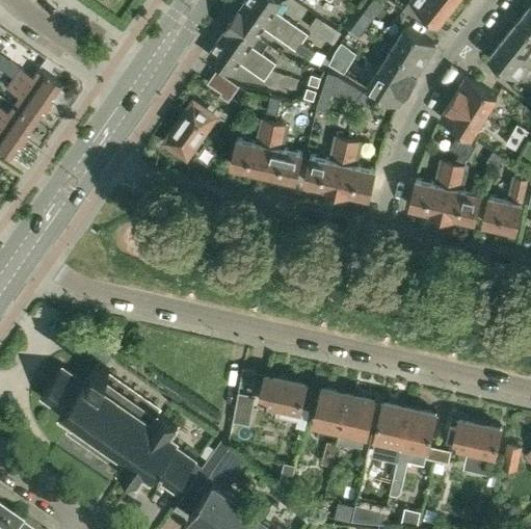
[(245,0),(244,3),(302,43),(308,34),(274,11),(282,2),(277,0),(245,0)]
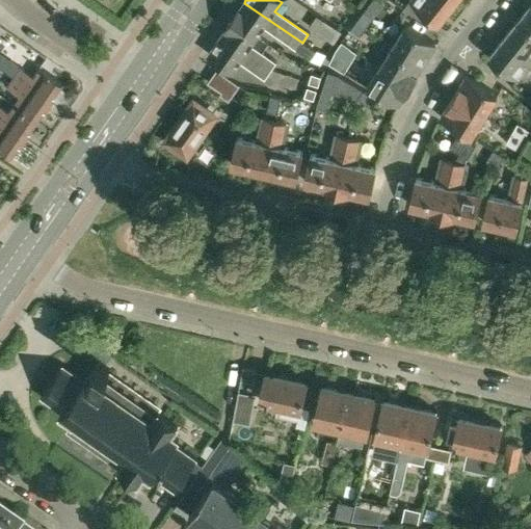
[(437,26),(452,7),(444,0),(410,0),(408,3),(437,26)]
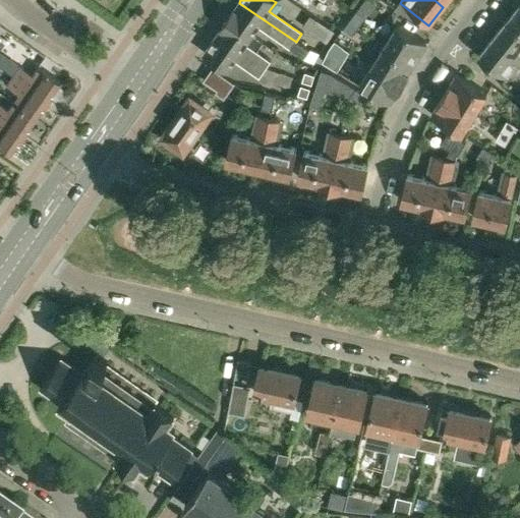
[(295,43),(296,42),(239,3),(227,20),(251,37),(257,29),(303,60),(309,52),(295,43)]
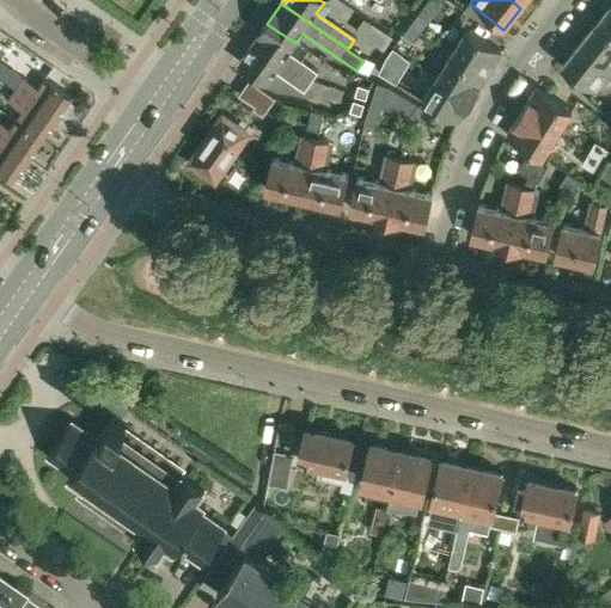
[(610,32),(610,5),(610,6),(598,23),(610,32)]
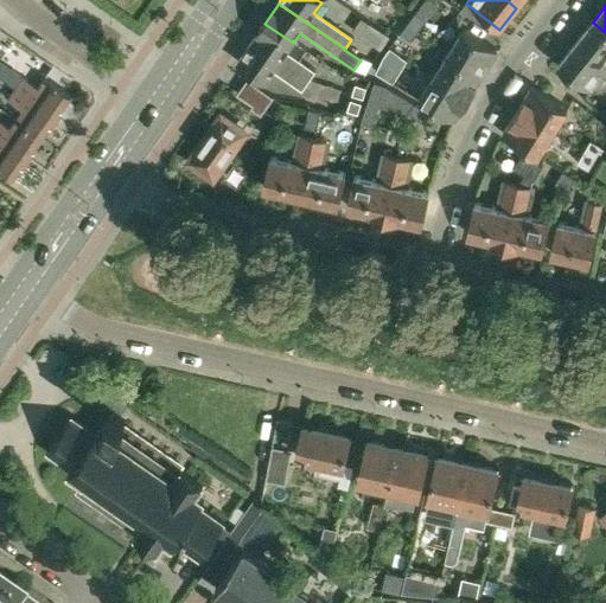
[(409,27),(420,36),(427,26),(415,18),(409,27)]
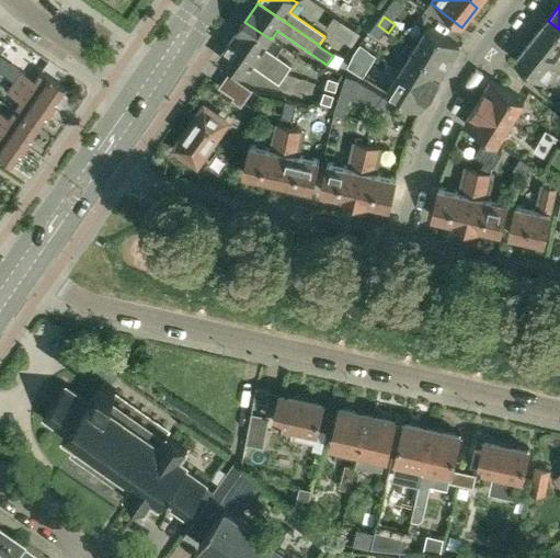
[(356,35),(331,19),(322,31),(349,48),(356,35)]
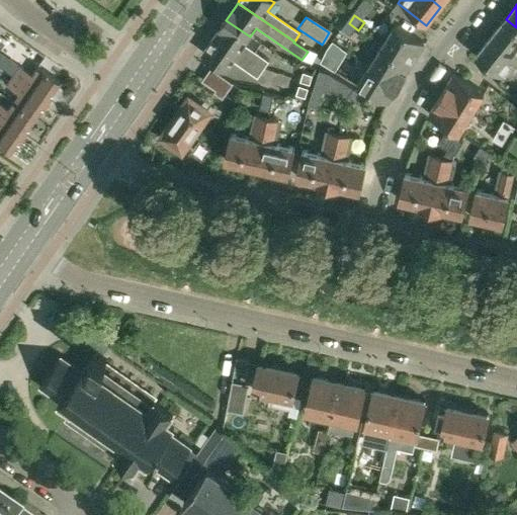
[(516,59),(516,27),(506,19),(491,38),(516,59)]
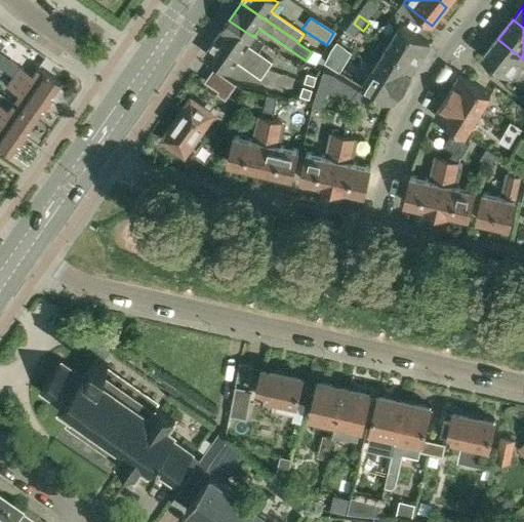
[(247,46),(253,37),(229,21),(216,38),(267,72),(272,64),(247,46)]
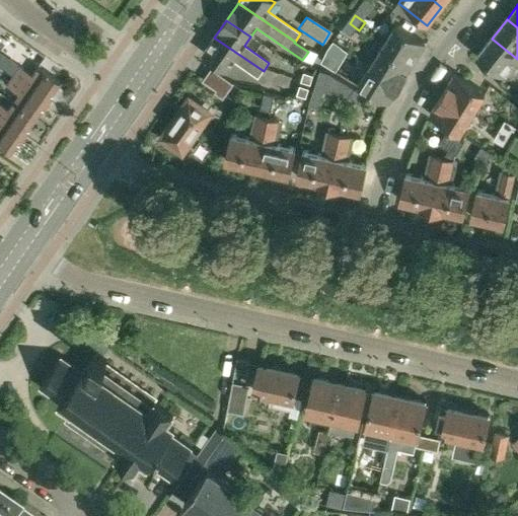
[(353,39),(359,30),(350,23),(344,31),(353,39)]
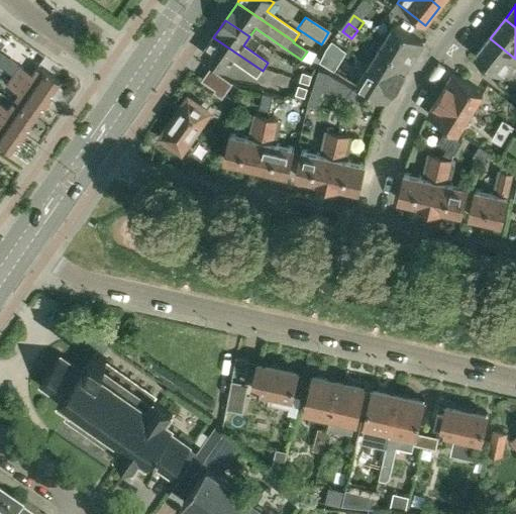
[(381,46),(411,66),(423,45),(393,26),(381,46)]
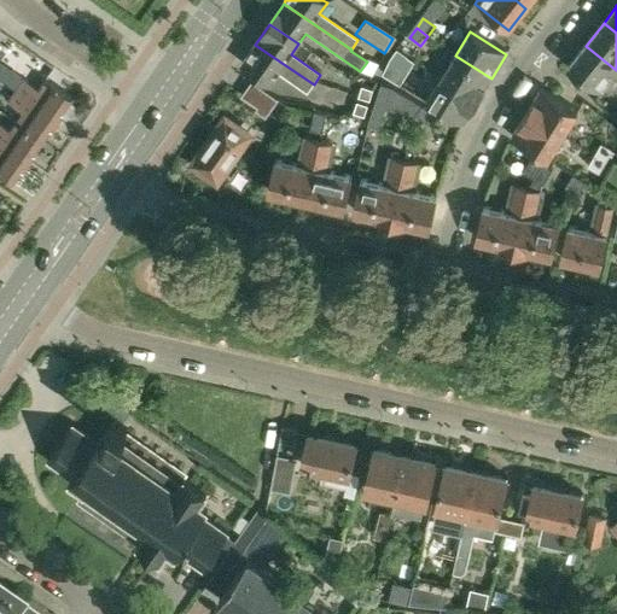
[(307,94),(314,85),(255,45),(240,65),(269,85),(278,74),(307,94)]
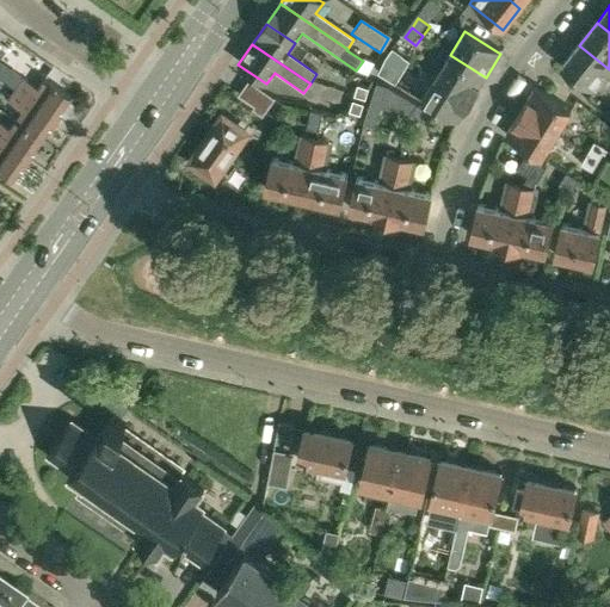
[(593,94),(609,73),(609,69),(579,45),(561,68),(593,94)]
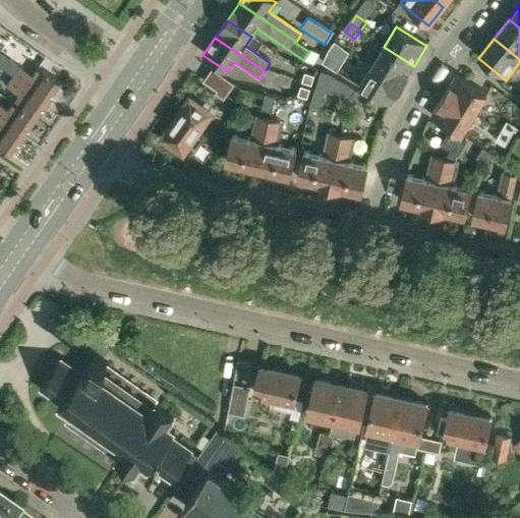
[(333,43),(327,52),(342,61),(347,52),(333,43)]
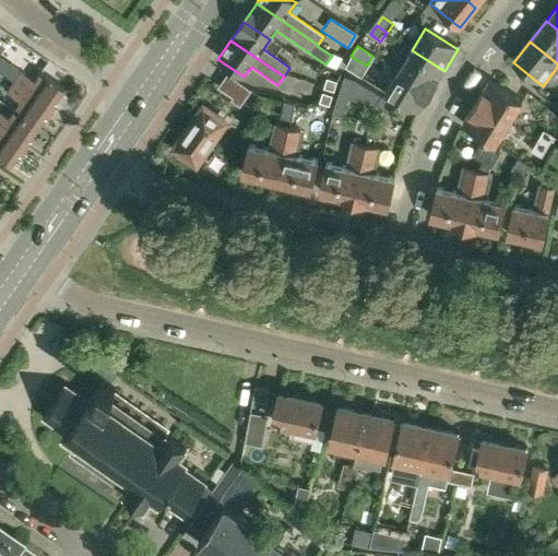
[(431,92),(444,71),(412,50),(399,72),(431,92)]
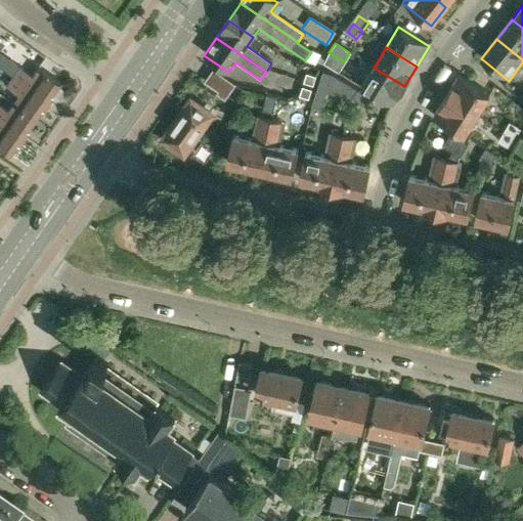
[(392,106),(404,86),(374,68),(361,88),(392,106)]
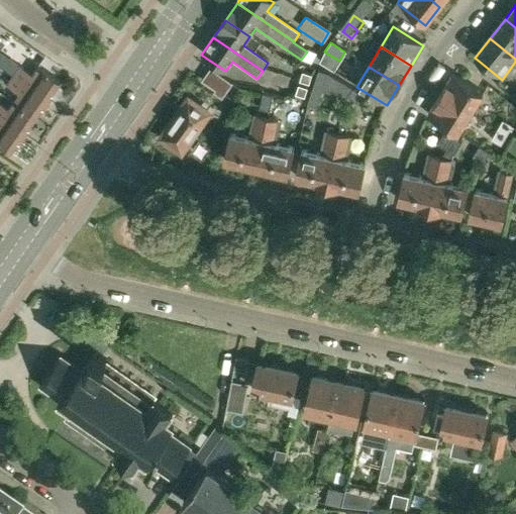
[(12,78),(24,86),(46,101),(59,84),(40,72),(35,69),(29,78),(18,70),(12,78)]
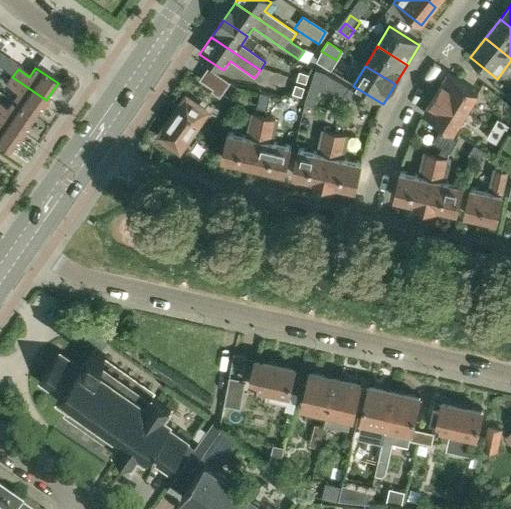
[(229,84),(208,69),(200,81),(220,95),(229,84)]
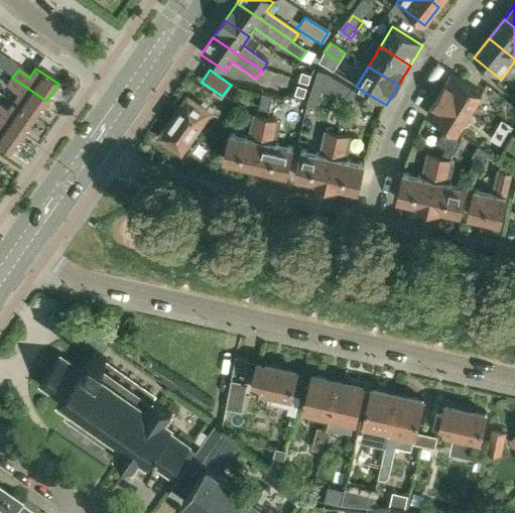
[(311,89),(322,92),(327,75),(317,72),(311,89)]
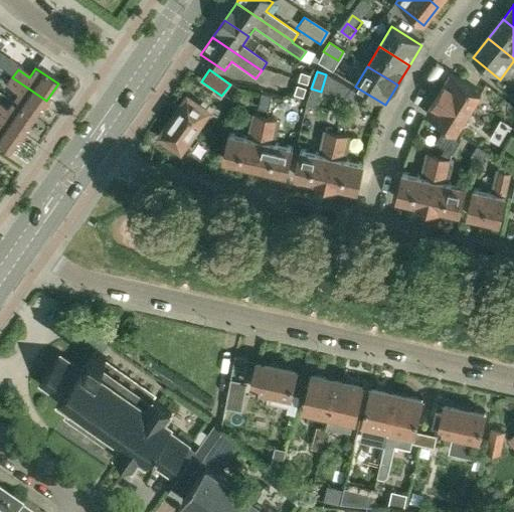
[(298,82),(308,86),(311,76),(301,72),(298,82)]
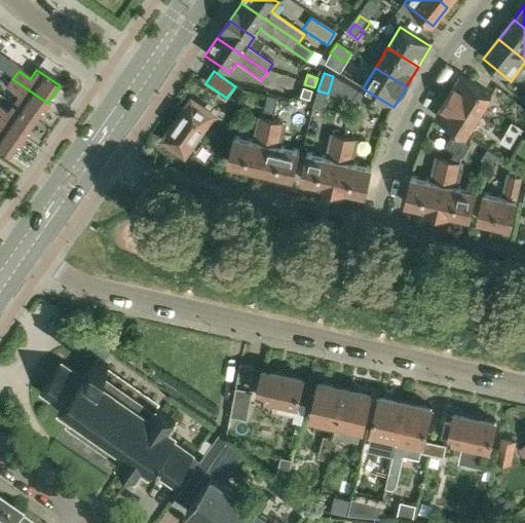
[(447,98),(478,117),(491,97),(460,77),(447,98)]
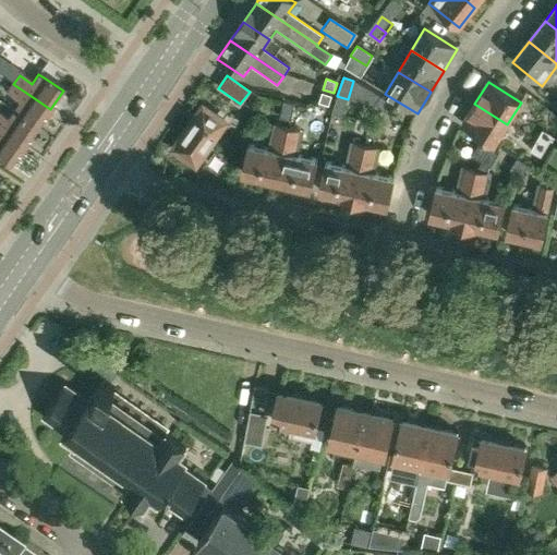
[(50,109),(26,93),(13,84),(7,93),(20,101),(13,111),(37,128),(50,109)]
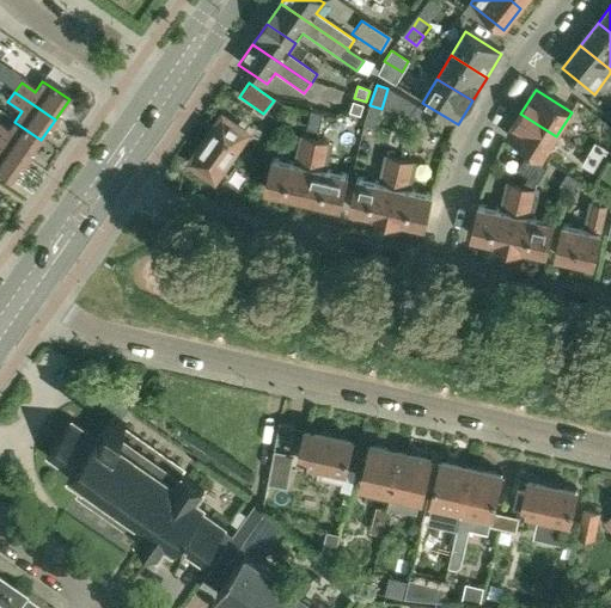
[(349,114),(360,117),(364,106),(353,102),(349,114)]
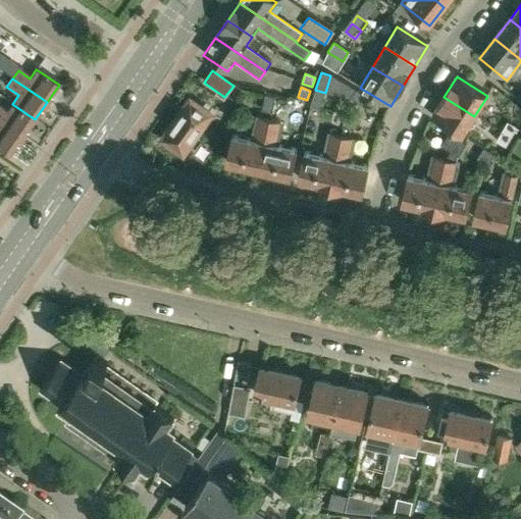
[(319,110),(325,93),(315,90),(310,107),(319,110)]
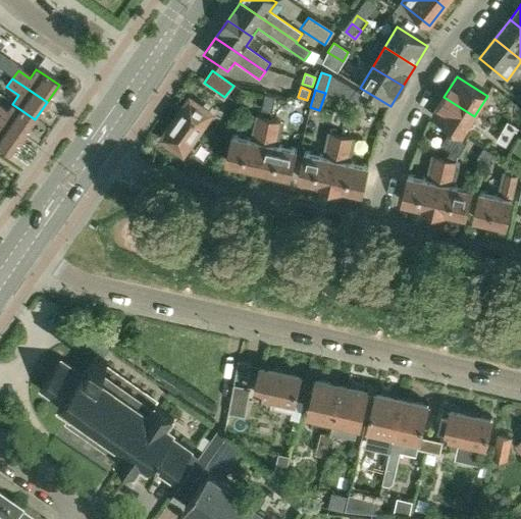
[(368,99),(355,91),(350,99),(363,107),(368,99)]
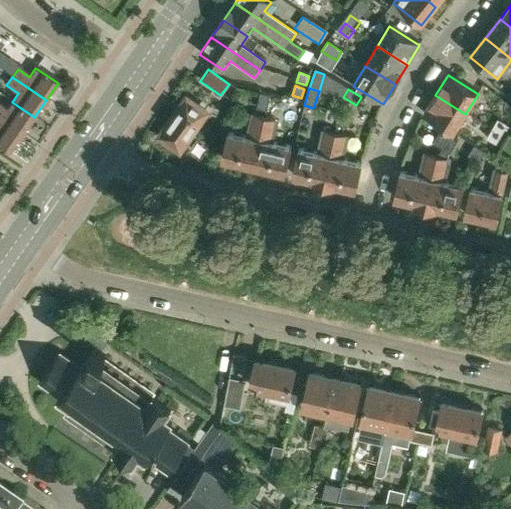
[(266,111),(269,96),(261,94),(258,109),(266,111)]
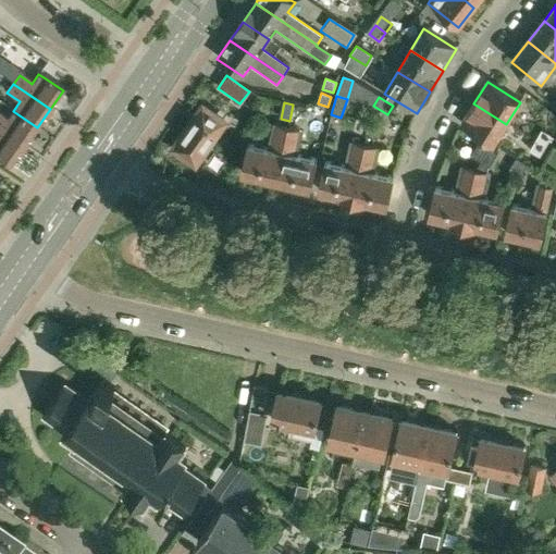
[(493,146),(506,124),(473,103),(460,125),(493,146)]
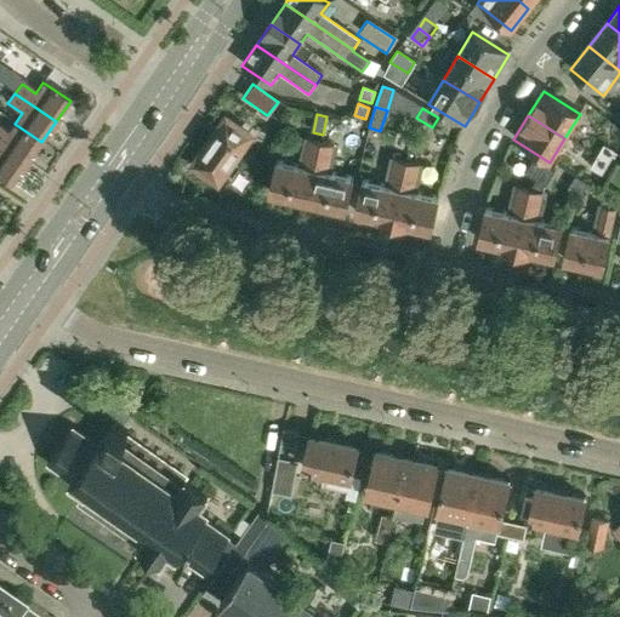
[(226,121),(195,166),(221,183),(234,164),(231,161),(248,137),(226,121)]
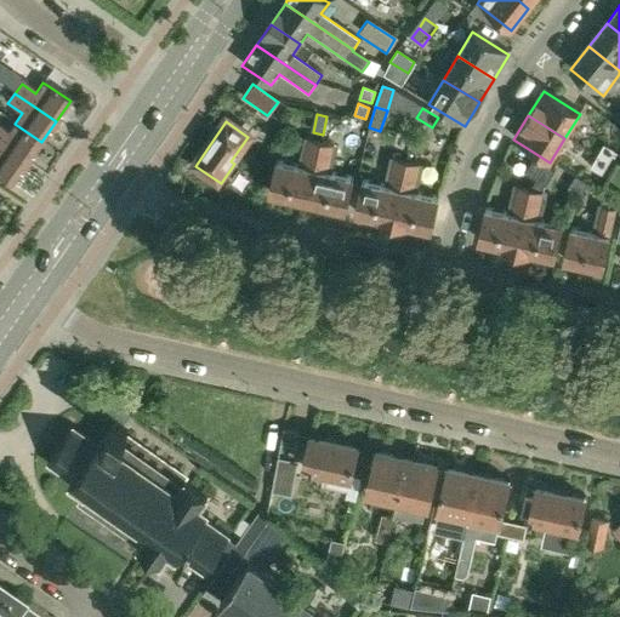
[(0,144),(27,164),(41,142),(15,124),(6,135),(0,130),(0,144)]
